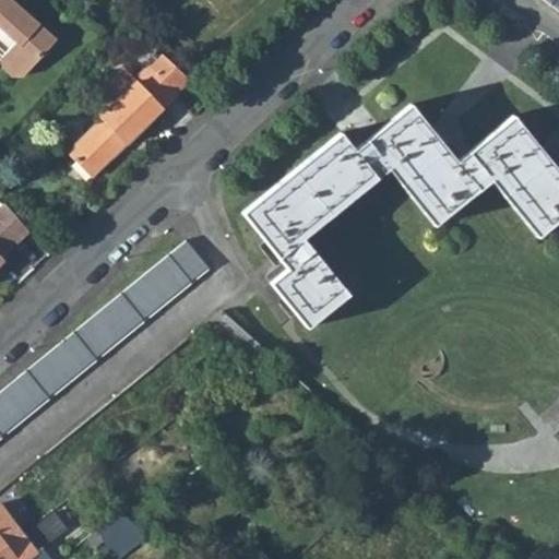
[(0,0),(0,71),(3,74),(8,78),(22,78),(56,39),(48,34),(10,0),(0,0)]
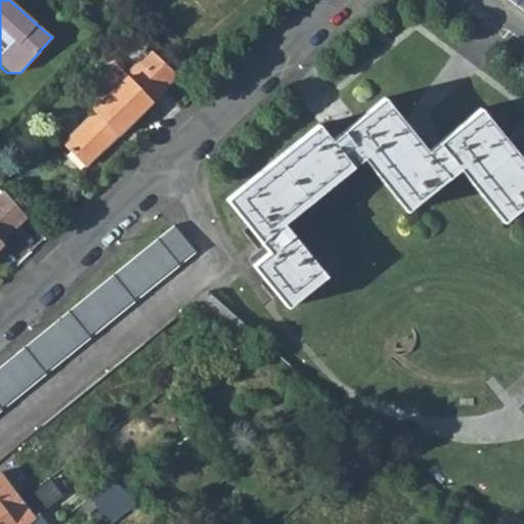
[(523,0),(508,0),(523,11),(523,0)]
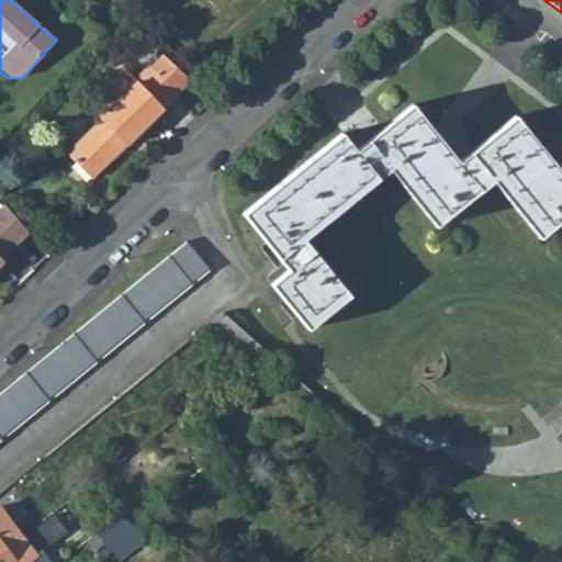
[(159,46),(133,72),(124,65),(102,87),(111,97),(96,113),(99,116),(66,148),(89,171),(176,87),(175,86),(188,74),(168,55),(159,46)]
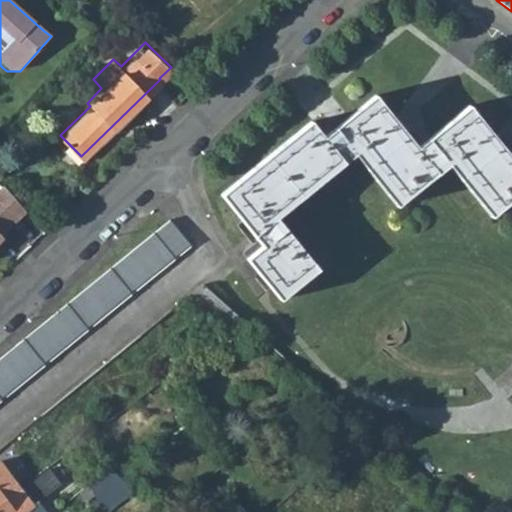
[(511,152),(474,103),(422,143),(381,91),(329,131),(317,116),(225,188),(264,240),(248,253),(278,294),(318,263),(278,210),(359,147),(398,199),(452,160),(493,213),(511,198),(511,152)]
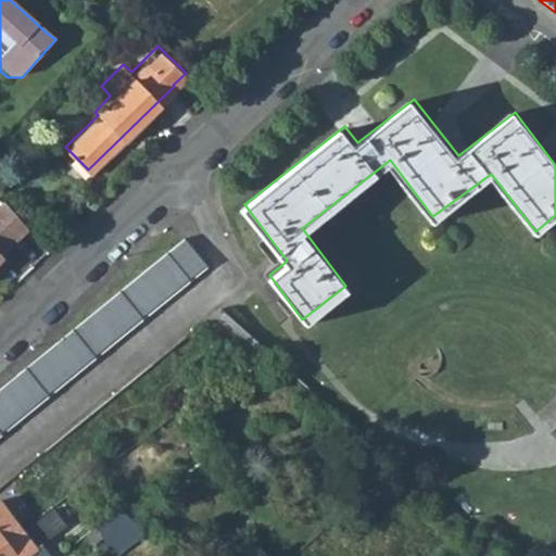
[(0,255),(27,228),(2,197),(0,199),(0,255)]
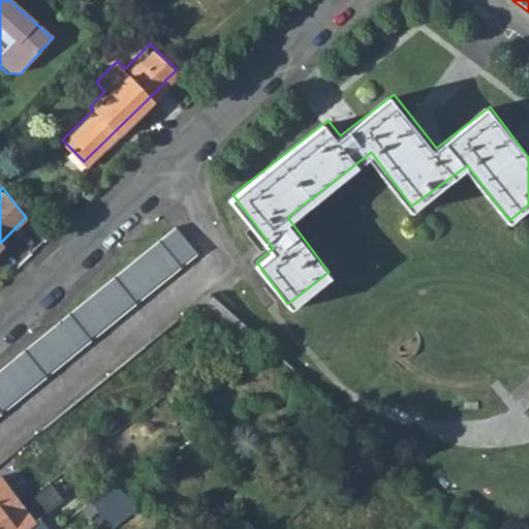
[(181,224),(0,370),(0,415),(205,251),(181,224)]
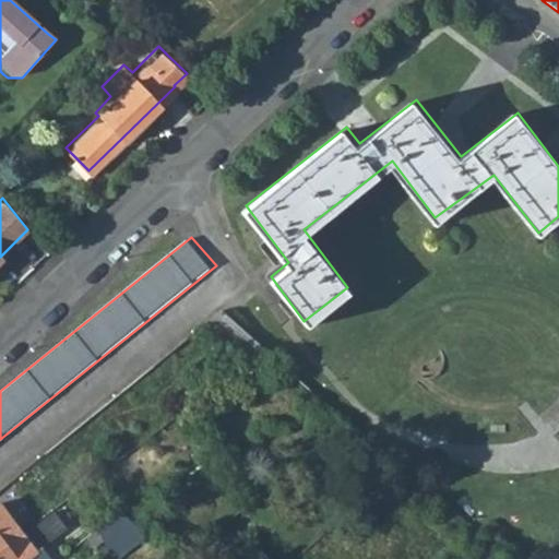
[(214,318),(247,360),(266,346),(226,308),(214,318)]
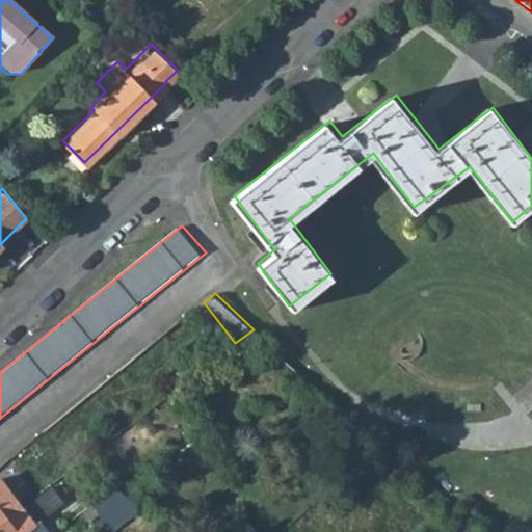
[(110,531),(136,512),(115,486),(94,502),(107,531),(110,531)]
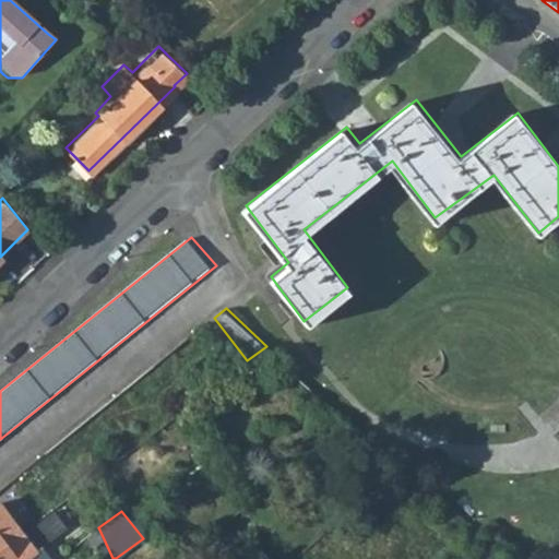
[(0,546),(2,546),(16,534),(0,512),(0,546)]
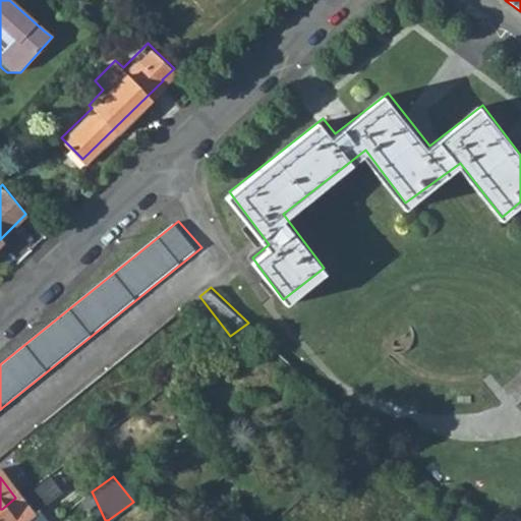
[(2,509),(0,509),(0,520),(21,520),(59,491),(49,478),(4,511),(2,509)]
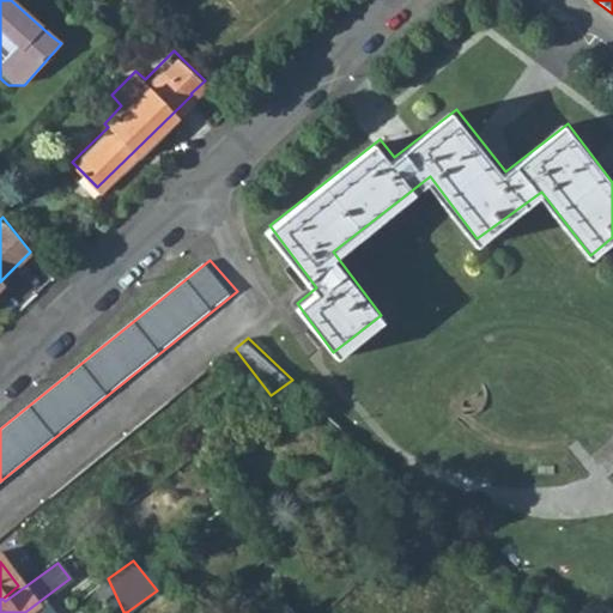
All buildings are outlined.
